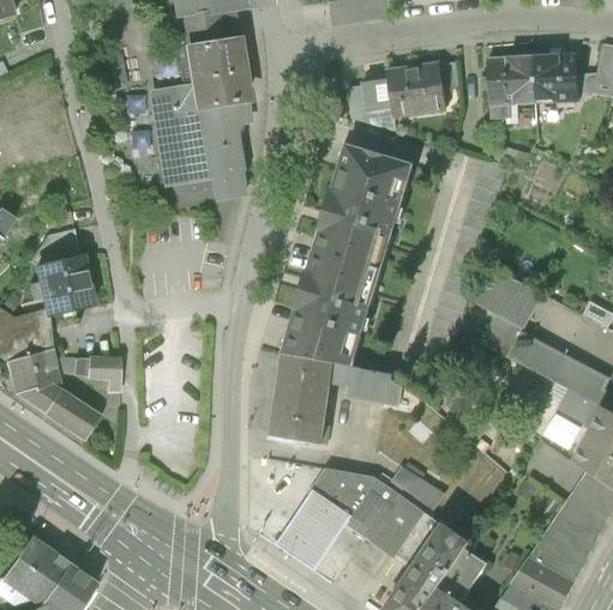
[(0,26),(17,22),(11,0),(0,0),(0,26)]
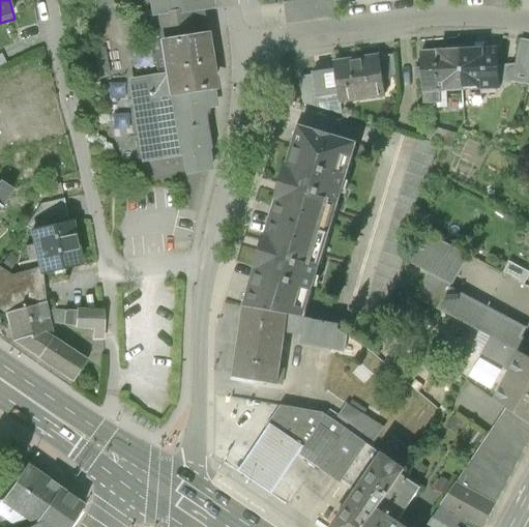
[(145,0),(148,20),(197,11),(210,10),(208,0),(145,0)]
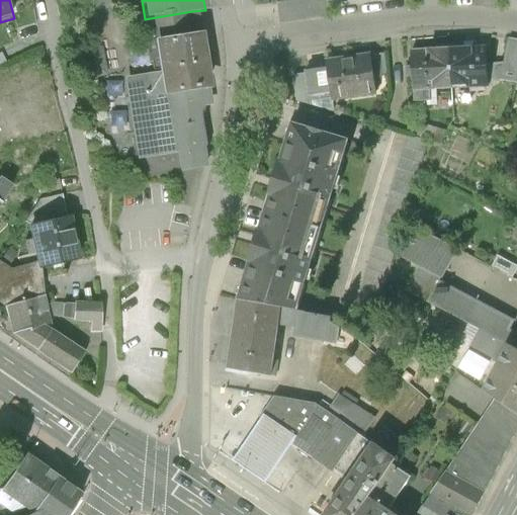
[(196,33),(192,11),(145,19),(148,41),(196,33)]
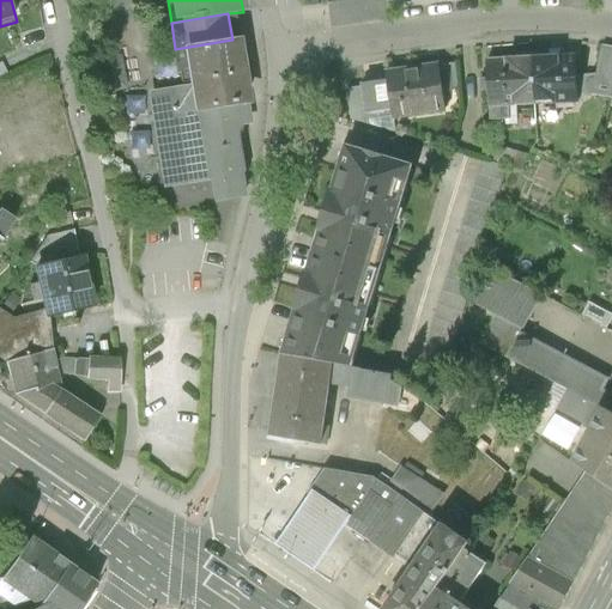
[(175,49),(181,81),(138,89),(152,188),(204,181),(207,201),(247,194),(236,127),(247,125),(243,107),(232,40),(175,49)]
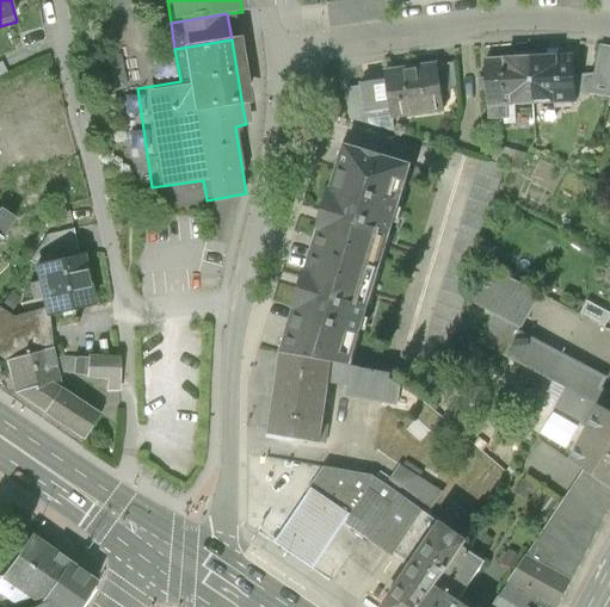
[(607,91),(609,73),(609,42),(599,39),(591,66),(573,68),(574,99),(604,105),(607,91)]
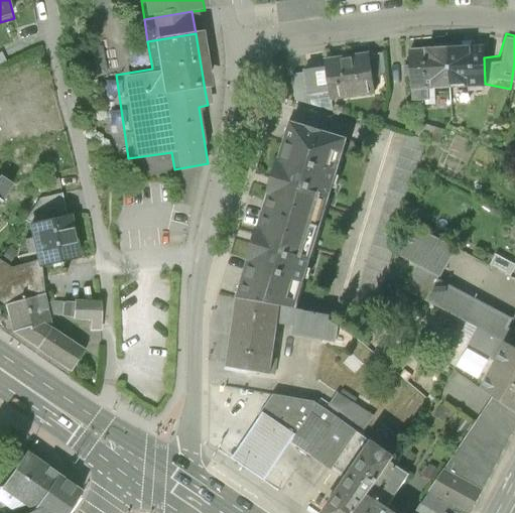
[(446,35),(449,86),(485,84),(484,57),(483,37),(470,38),(470,34),(446,35)]
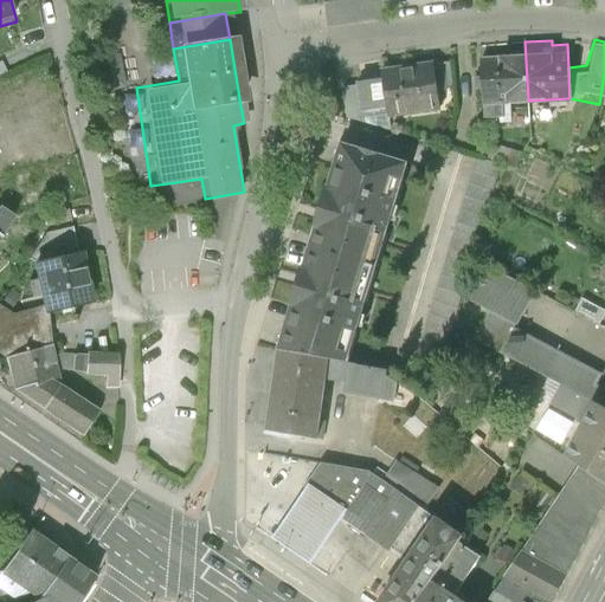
[(495,47),(478,49),(482,118),(512,116),(510,101),(528,101),(525,41),(494,44),(495,47)]
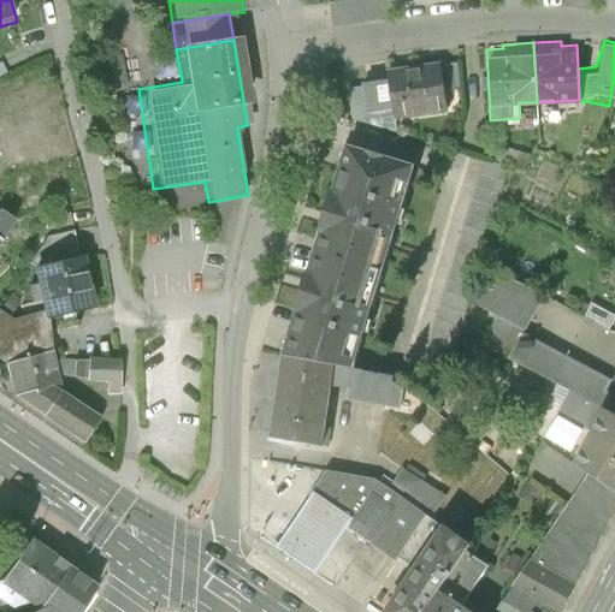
[(438,54),(385,61),(386,67),(391,101),(392,113),(445,106),(443,87),(439,59),(438,54)]
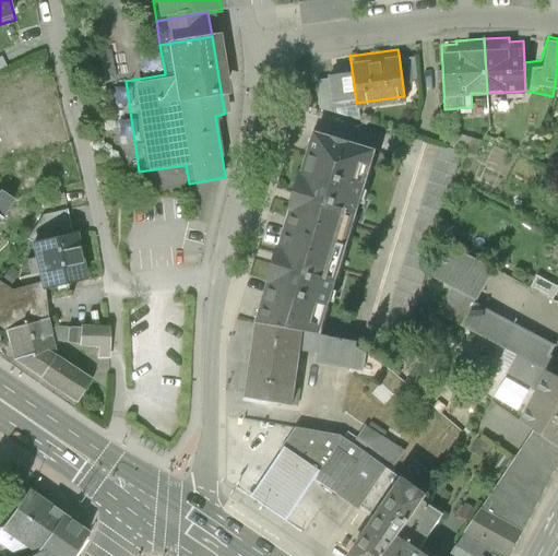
[(413,51),(399,54),(402,79),(416,77),(413,51)]
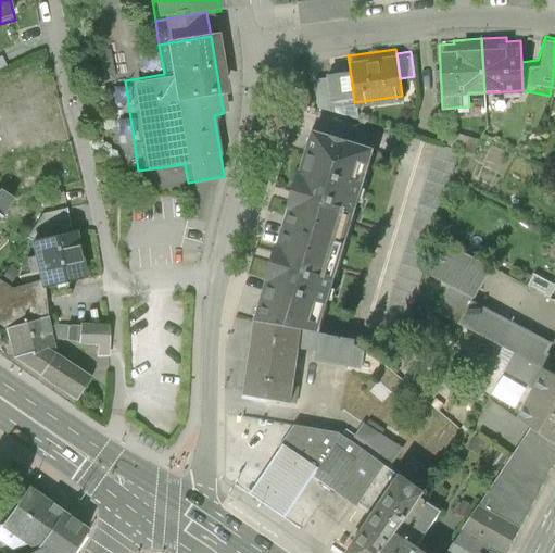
[(353,91),(349,61),(324,65),(325,73),(328,95),(353,91)]
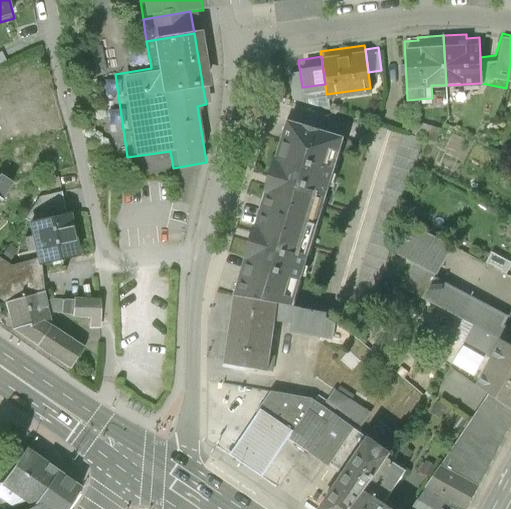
[(328,106),(326,94),(325,84),(302,87),(299,67),(285,68),(289,94),(328,106)]
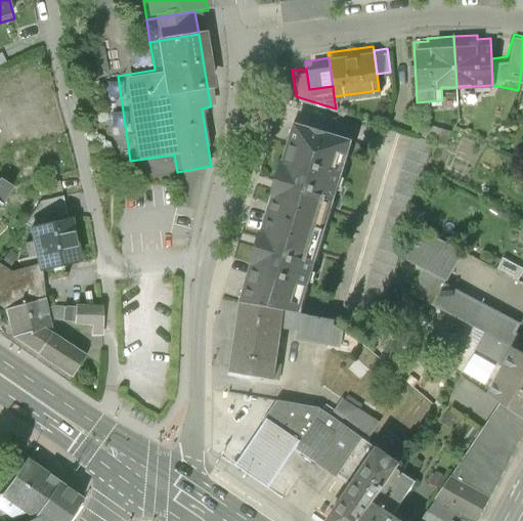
[(293,122),(265,212),(324,229),(352,139),(293,122)]
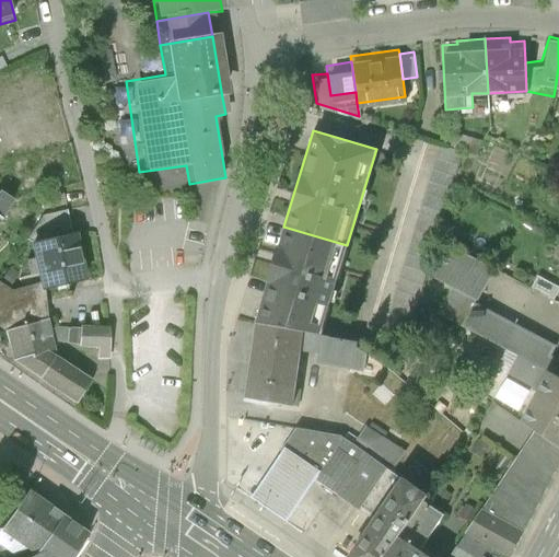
[(464,151),(440,143),(388,310),(412,316),(464,151)]
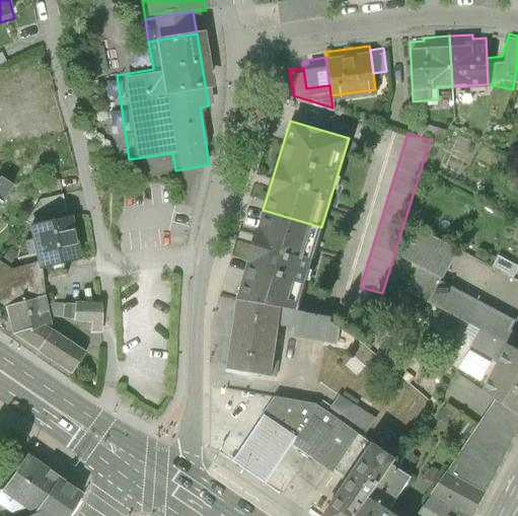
[(59,178),(35,183),(38,192),(61,187),(59,178)]
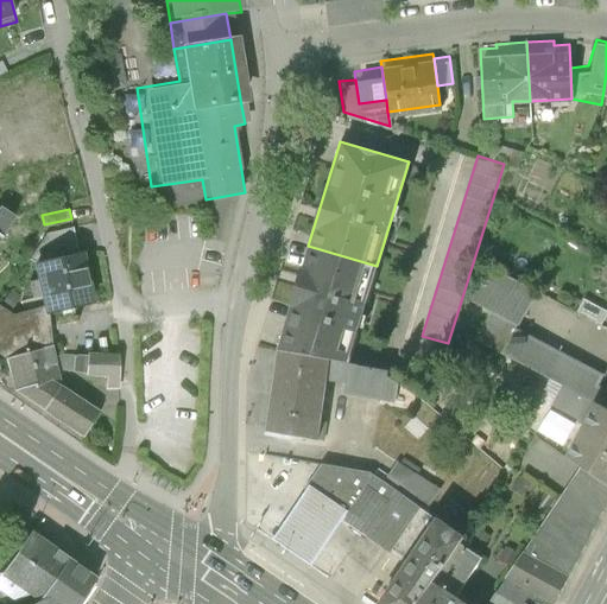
[(0,240),(13,220),(0,211),(0,240)]
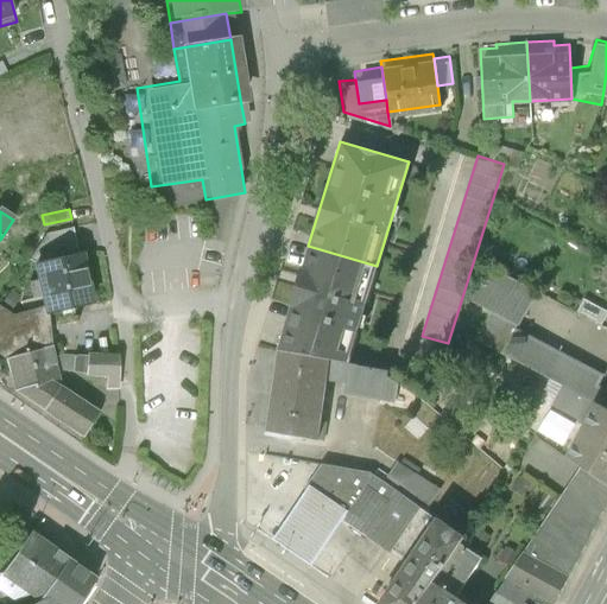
[(30,260),(36,264),(78,255),(73,226),(48,231),(30,260)]
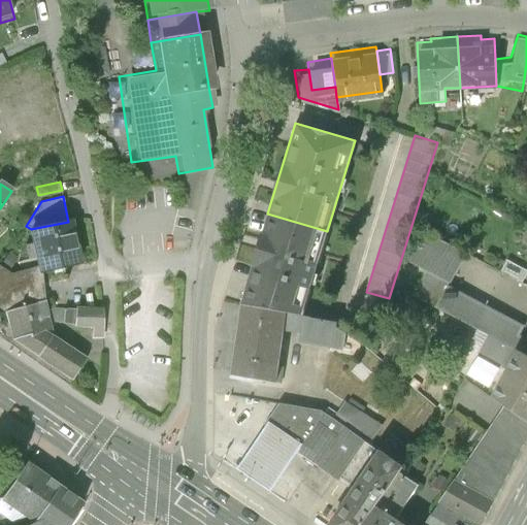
[(267,214),(242,300),(284,305),(304,307),(327,231),(267,214)]
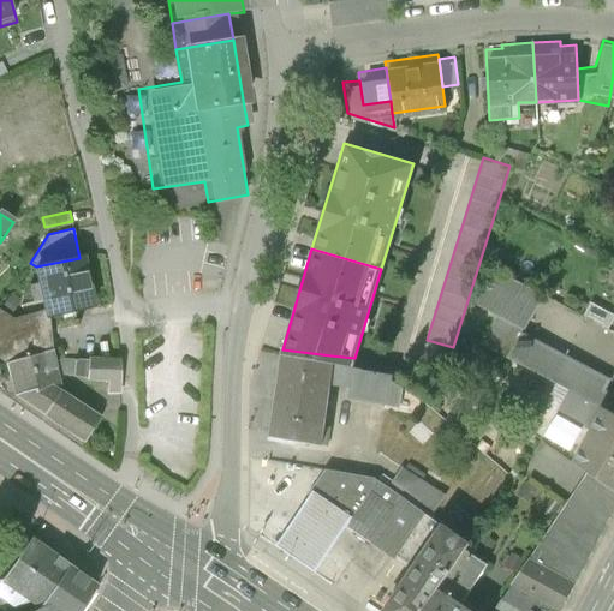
[(79,258),(36,267),(40,281),(30,283),(34,299),(43,297),(48,318),(96,309),(84,257),(79,258)]
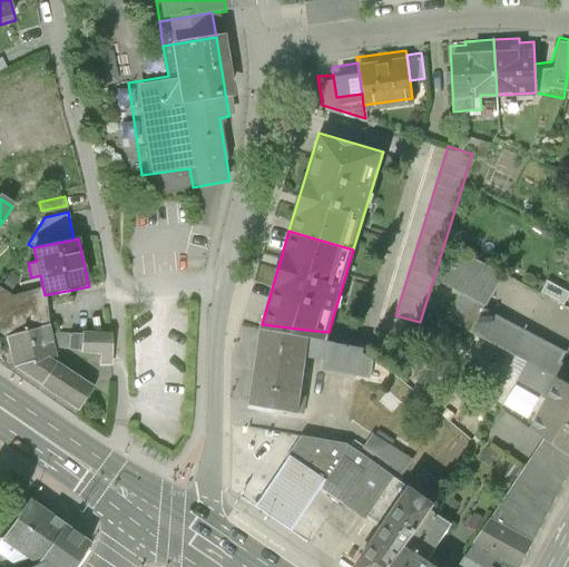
[(500,269),(458,246),(439,281),(455,290),(482,303),(500,269)]
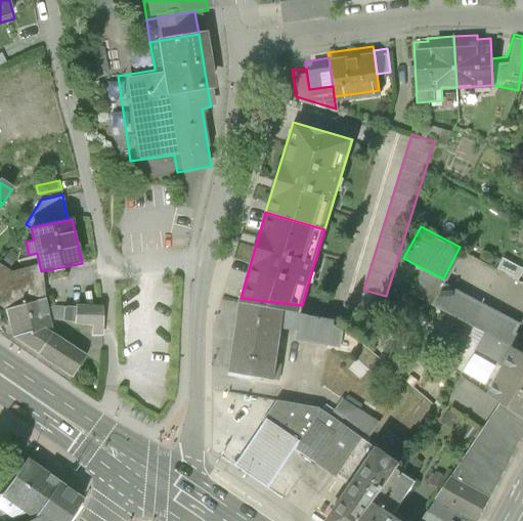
[(8,250),(0,262),(0,264),(8,268),(16,256),(8,250)]
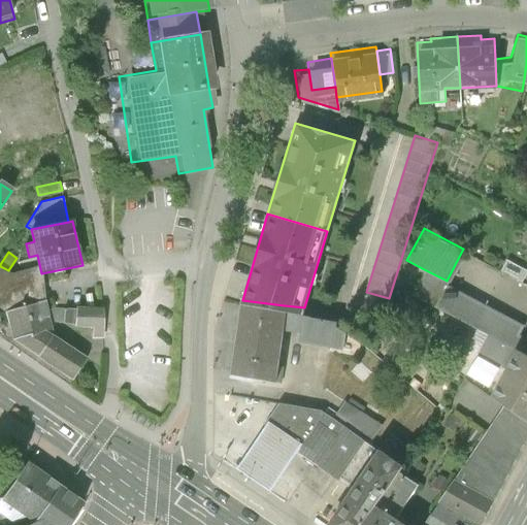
[(502,257),(492,252),(488,260),(498,265),(502,257)]
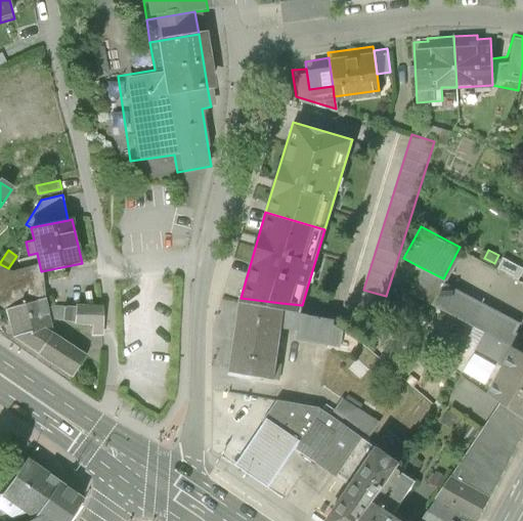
[(522,265),(502,255),(495,266),(518,277),(522,266),(522,265)]
